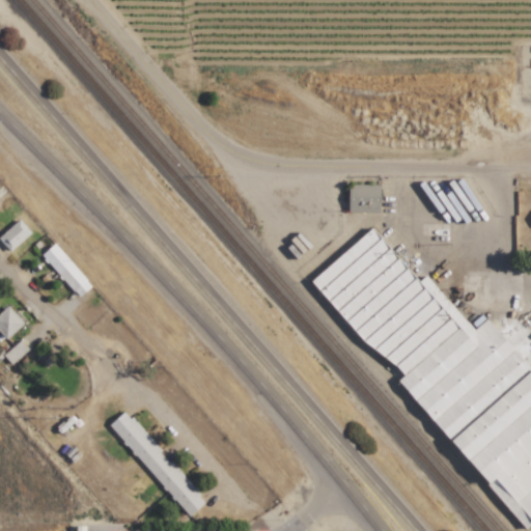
[(346,212),(379,212),(379,185),(347,185),(346,212)]
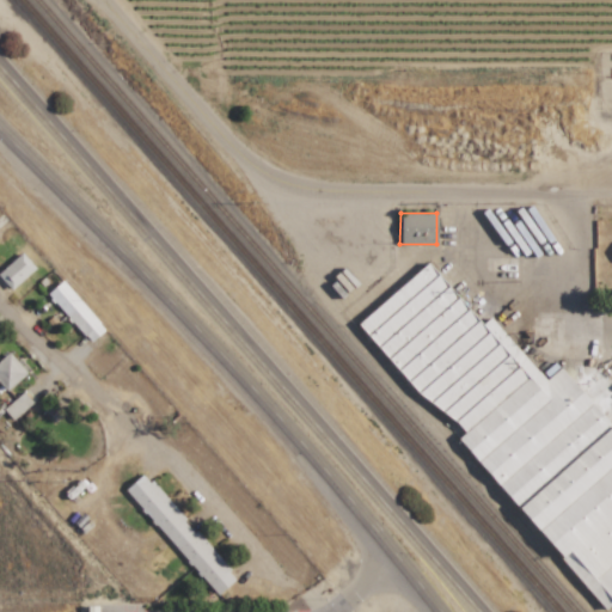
[(0,270),(0,277),(11,289),(35,268),(20,252),(0,270)]
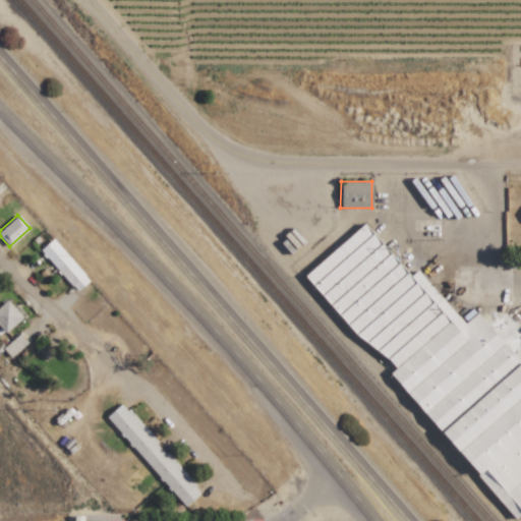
[(520,361),(478,310),(463,324),(417,269),(408,276),(365,223),(305,273),(389,372),(390,370),(513,520),(520,513),(520,361)]
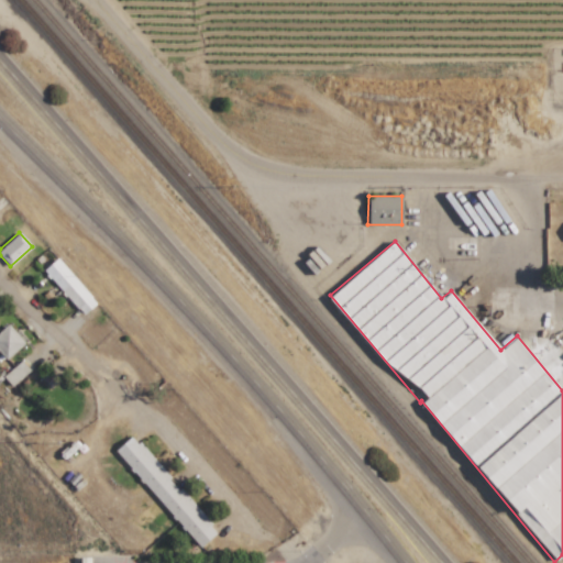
[(42,271),(83,315),(97,302),(56,258),(42,271)]
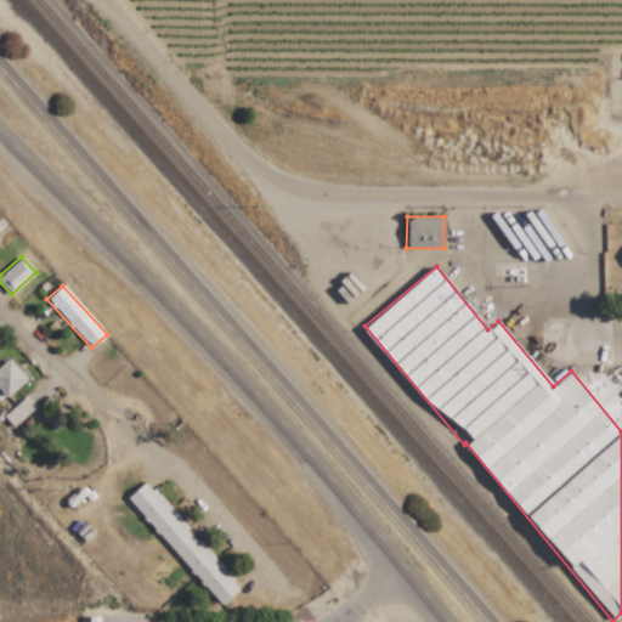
[(0,395),(4,400),(27,378),(7,357),(0,363),(0,395)]
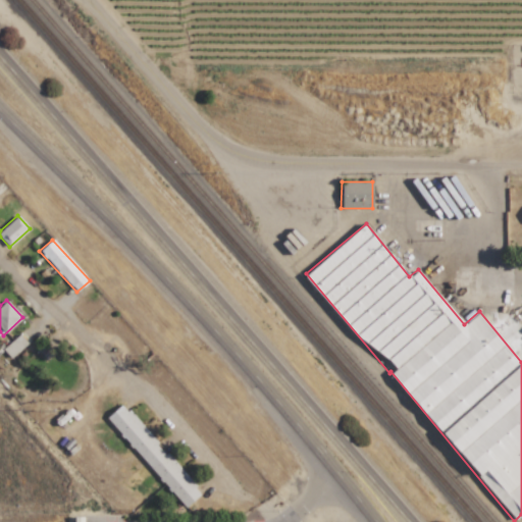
[(2,347),(8,357),(28,345),(20,334),(2,347)]
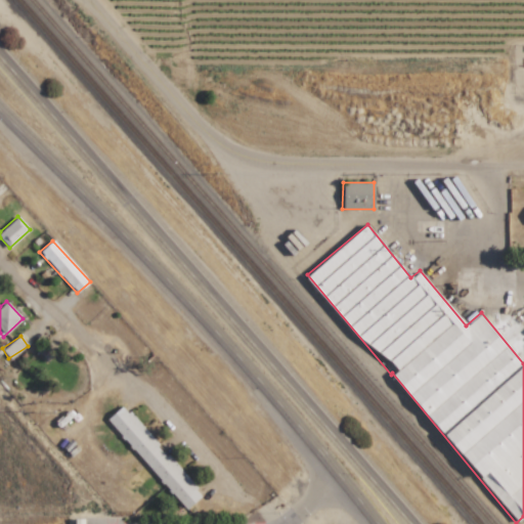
[(184,510),(202,495),(123,404),(106,419),(184,510)]
